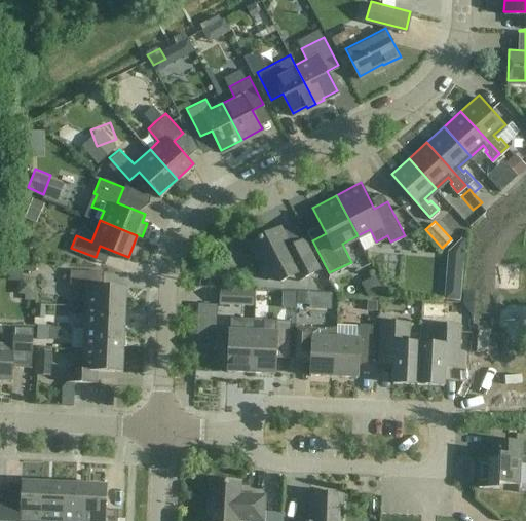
[(258,235),(248,242),(266,276),(276,271),(280,278),(301,267),(305,274),(318,266),(303,236),(291,244),(280,224),(261,234),(261,233),(258,235)]
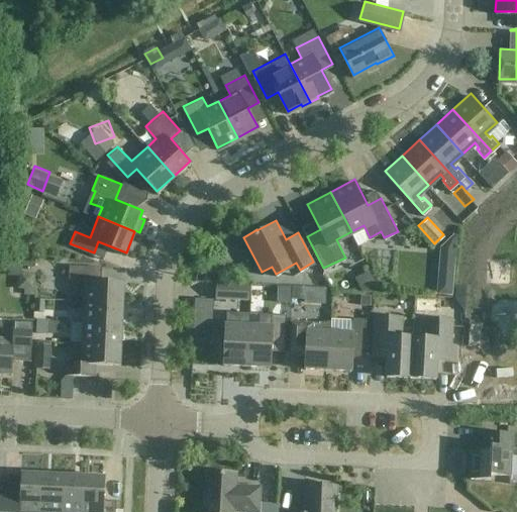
[(355,268),(363,284),(377,277),(371,262),(355,268)]
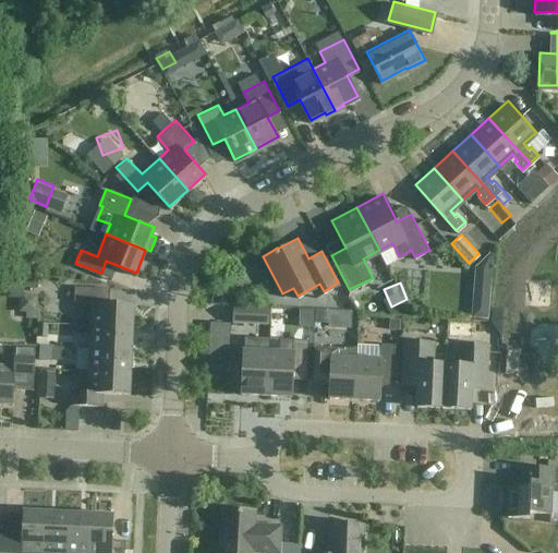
[(89,322),(132,324),(133,301),(100,300),(100,285),(74,284),(73,299),(85,299),(84,311),(91,311),(89,322)]
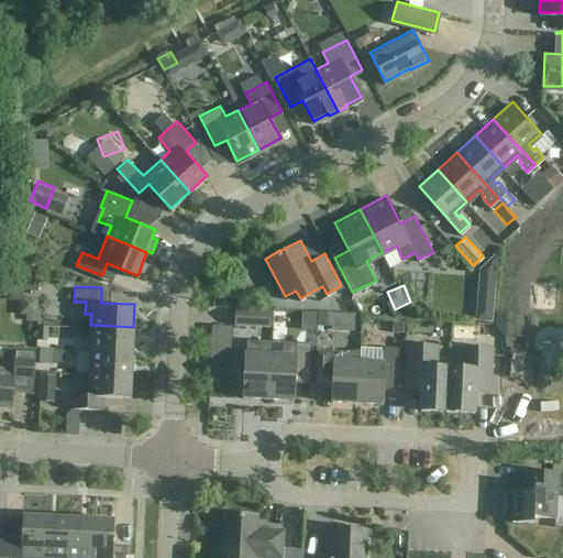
[(271,308),(235,307),(235,323),(269,324),(271,308)]
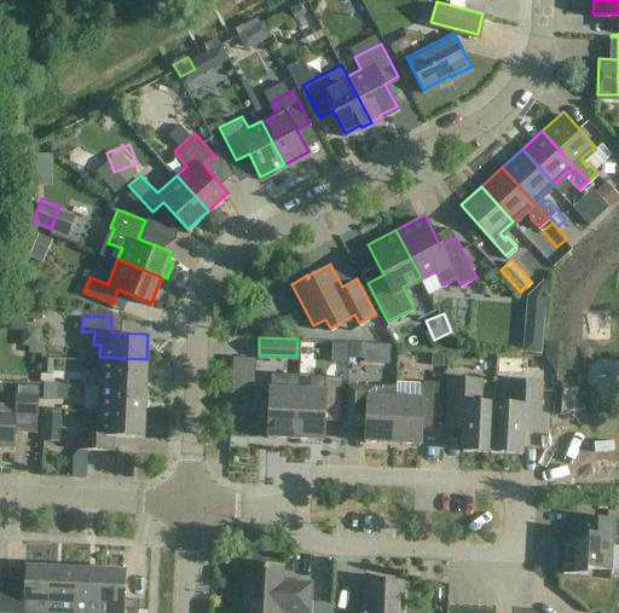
[(145,385),(146,359),(99,357),(99,358),(85,357),(85,366),(99,368),(98,382),(145,385)]
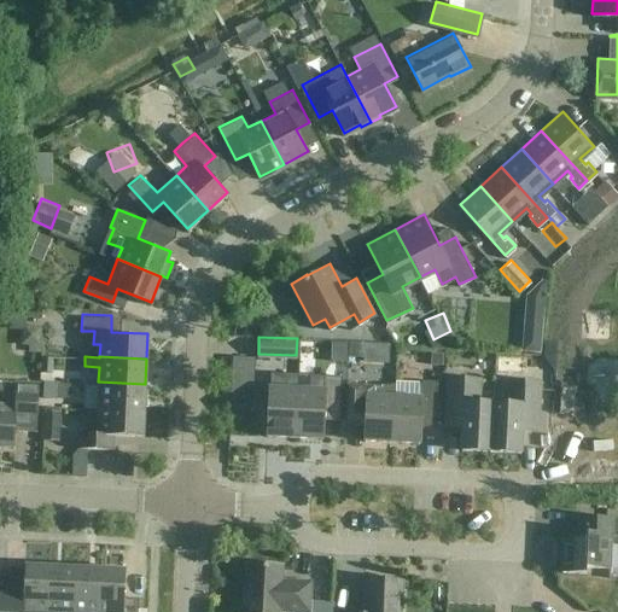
[(295,435),(297,385),(285,385),(285,371),(270,369),(270,384),(269,384),(267,433),(295,435)]
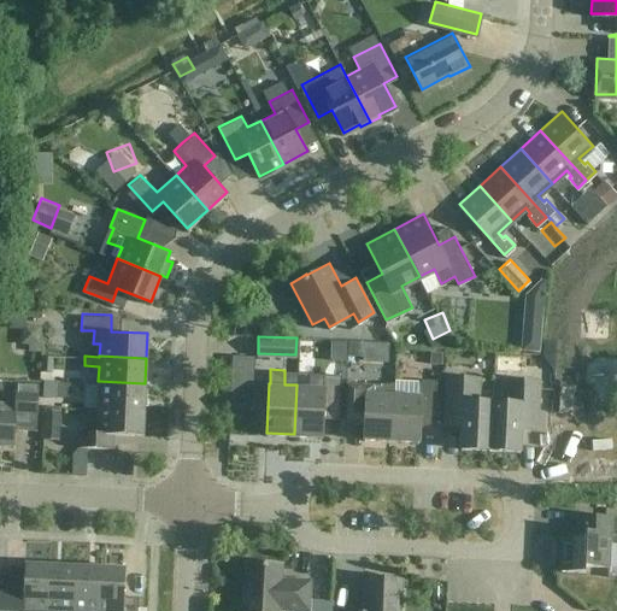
[(309,386),(297,385),(294,434),(322,435),(323,407),(339,409),(340,372),(309,371),(309,386)]
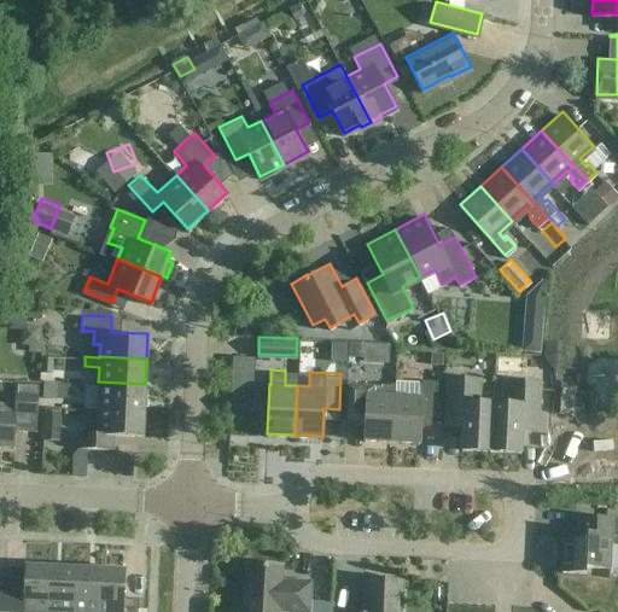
[(490,448),(493,400),(478,398),(479,376),(448,374),(445,423),(462,424),(461,447),(490,448)]
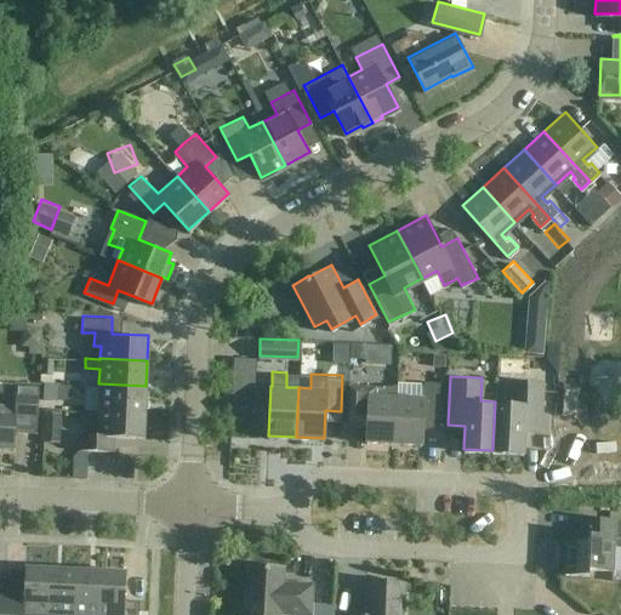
[(510,403),(495,402),(493,450),(523,453),(524,428),(540,430),(542,380),(511,379),(510,403)]
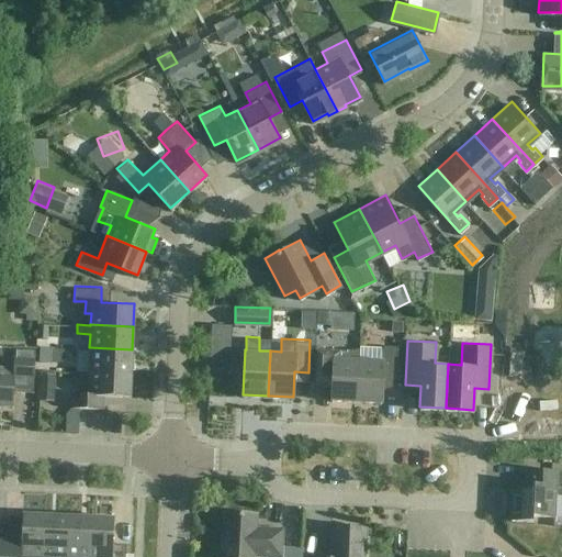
[(0,403),(12,405),(13,389),(26,390),(30,346),(2,344),(2,361),(0,361),(0,403)]
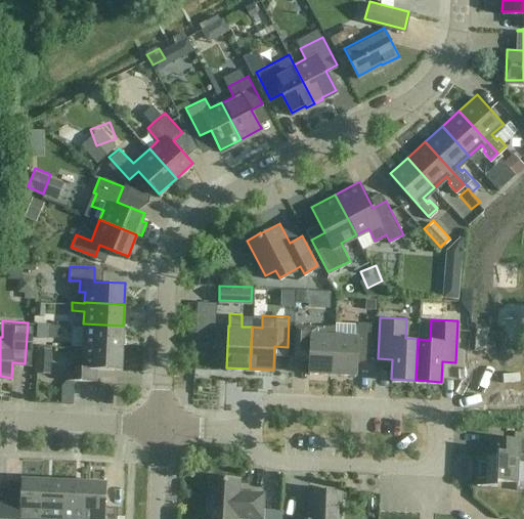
[(334,333),(333,373),(356,374),(357,345),(369,345),(370,320),(358,320),(357,334),(334,333)]
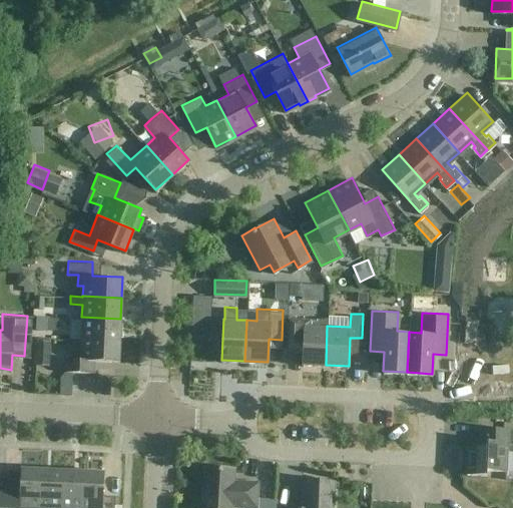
[(47,315),(37,315),(36,328),(47,328),(47,315)]
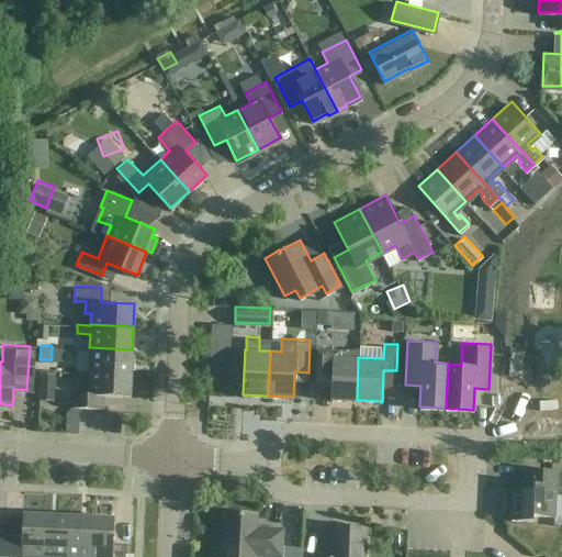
[(504,376),(526,377),(527,346),(505,345),(504,376)]
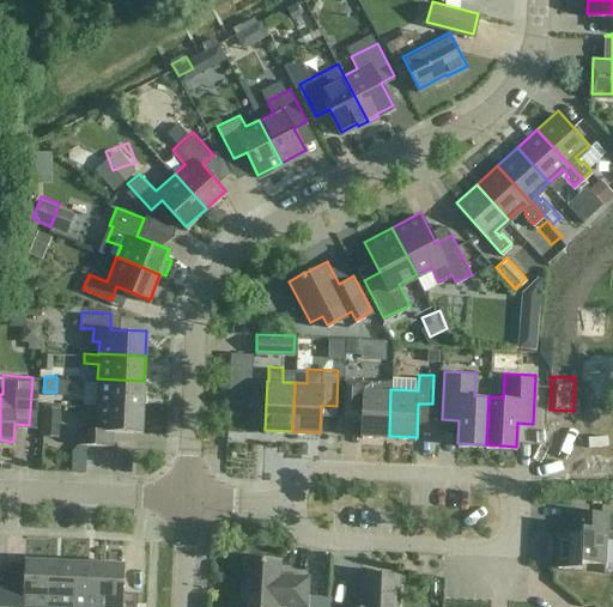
[(390,389),(392,380),(344,377),(343,407),(354,408),(354,412),(358,416),(360,416),(360,417),(362,417),(360,433),(389,436),(390,389)]
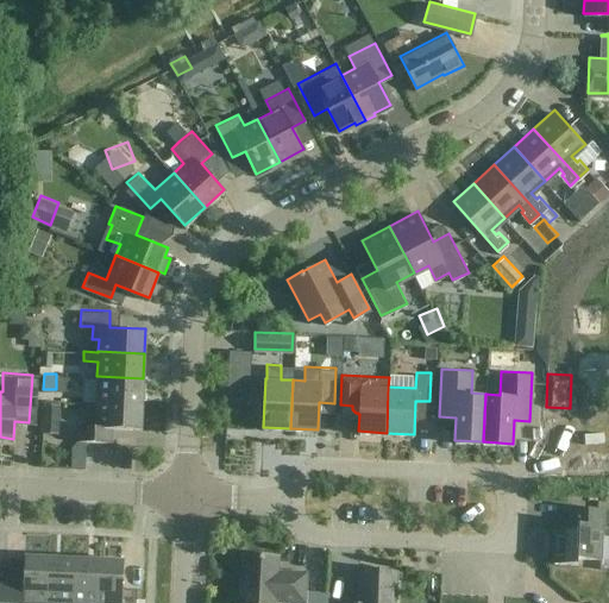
[(142,402),(143,378),(96,376),(96,400),(142,402)]
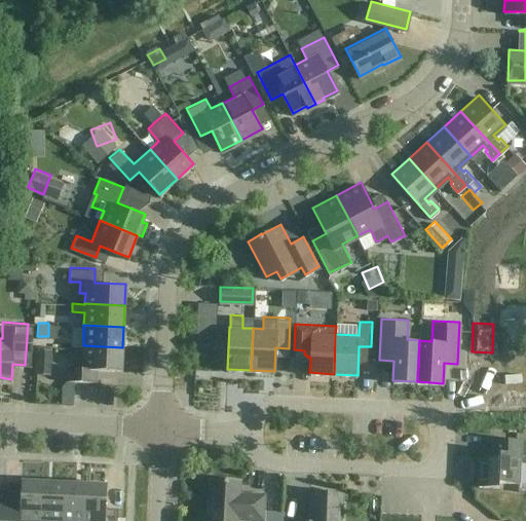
[(121,369),(122,347),(83,345),(82,357),(76,357),(76,367),(66,366),(66,379),(90,380),(90,368),(121,369)]
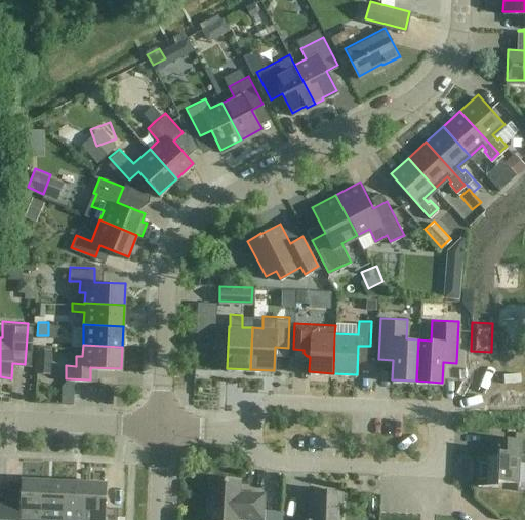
[(498,449),(497,454),(478,453),(477,483),(497,484),(498,479),(518,480),(520,437),(492,435),(491,449),(498,449)]
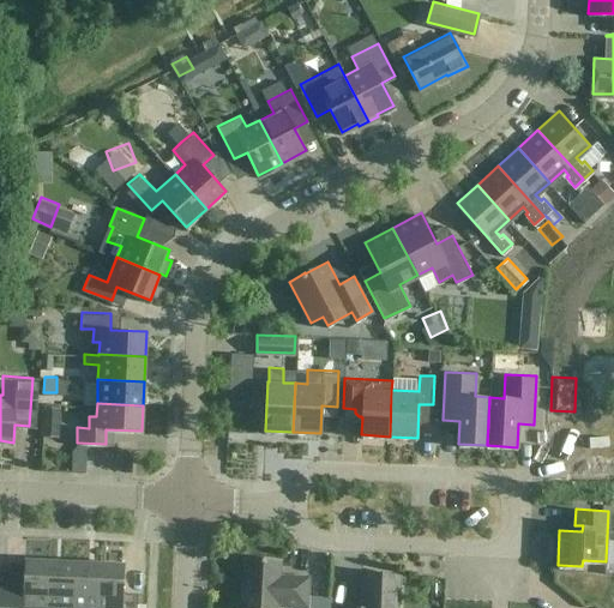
[(241,607),(277,607),(278,603),(307,606),(308,575),(288,573),(288,576),(280,576),(281,558),(245,557),(241,607)]
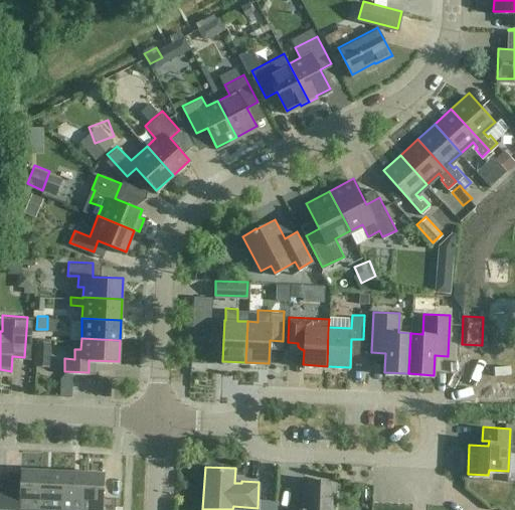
[(19,500),(4,499),(3,509),(39,509),(40,508),(41,469),(20,468),(19,500)]
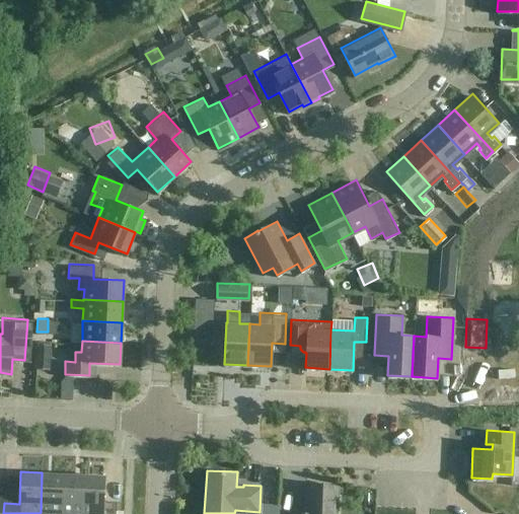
[(63,473),(42,472),(41,512),(53,512),(52,513),(61,513),(63,473)]
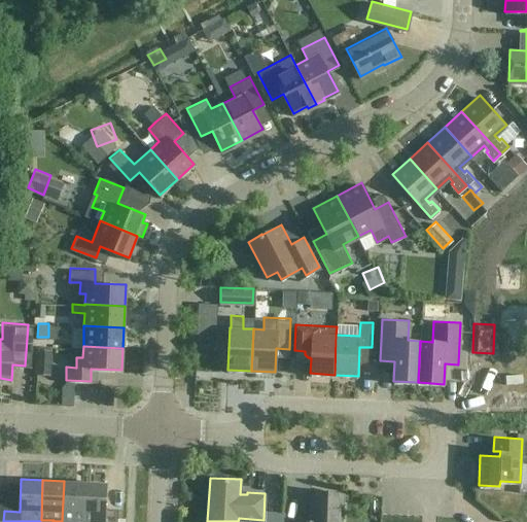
[(62,521),(83,521),(85,482),(64,481),(62,521)]
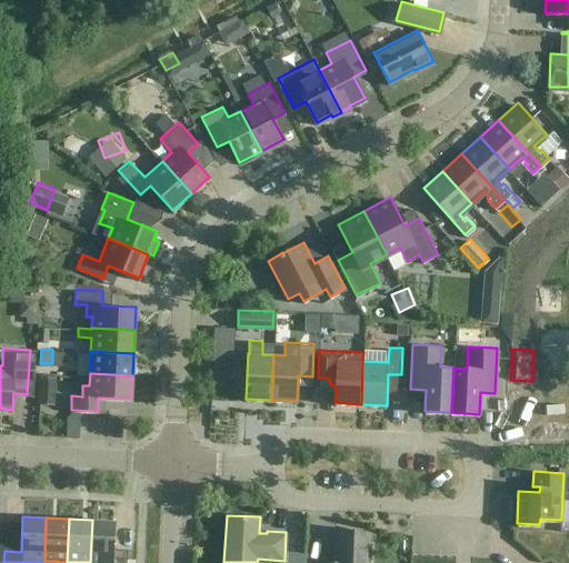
[(116,521),(92,520),(90,562),(99,562),(126,562),(127,555),(113,555),(116,521)]
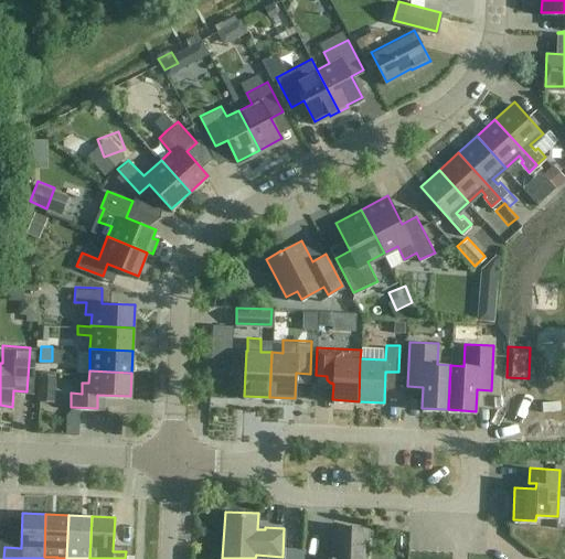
[(333,558),(318,557),(318,558),(365,558),(368,527),(334,526),(333,558)]
